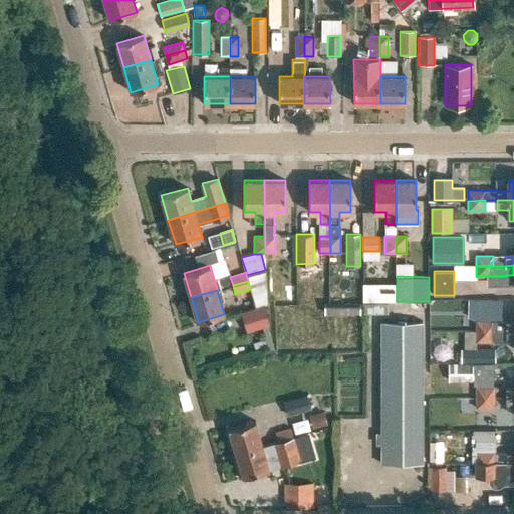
[(325,302),(325,314),(361,314),(361,302),(325,302)]
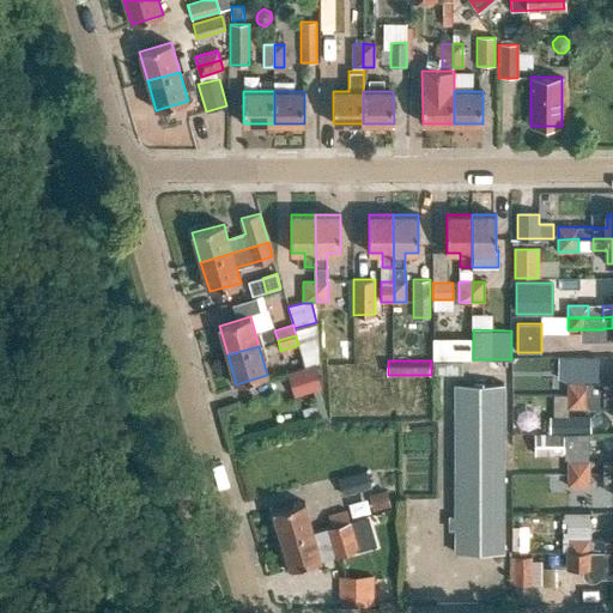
[(315,365),(287,374),(295,396),(322,388),(315,365)]
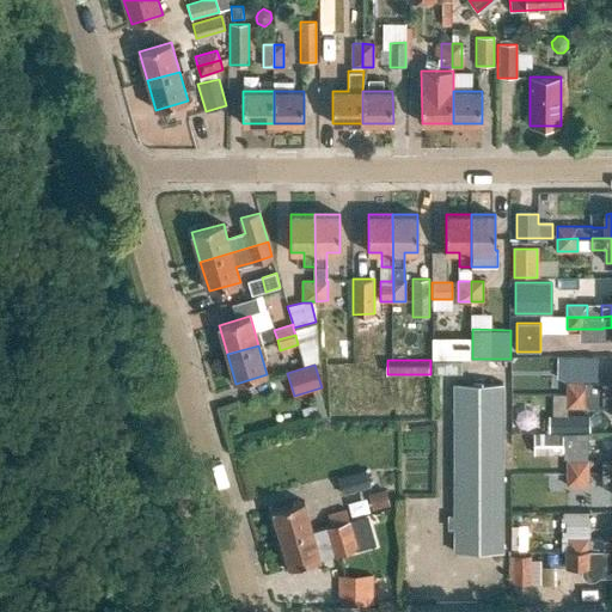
[(454,383),(456,552),(503,552),(502,383),(454,383)]
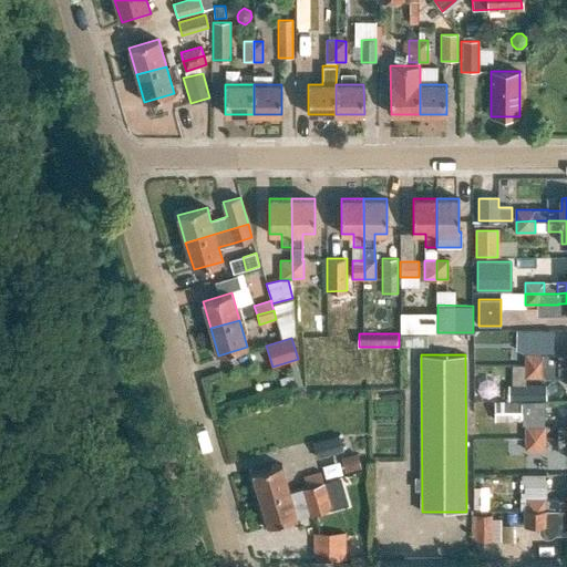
[(558,354),(526,354),(526,366),(566,364),(566,354),(558,354)]
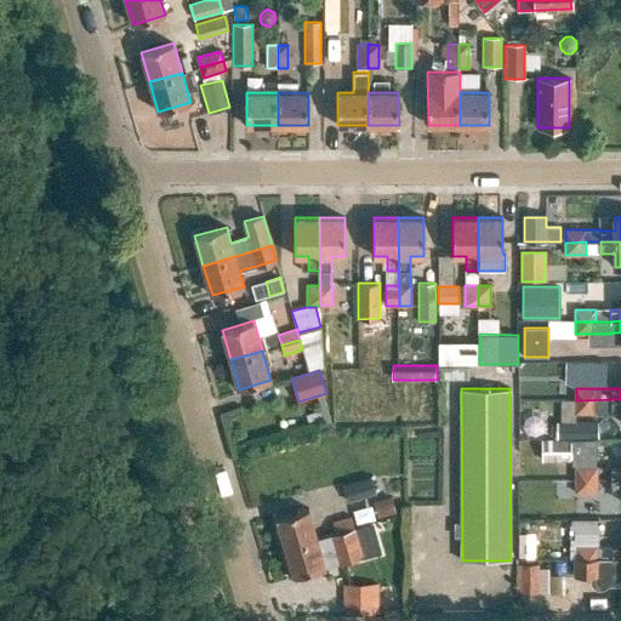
[(620,399),(576,400),(576,412),(611,412),(620,411),(620,399)]
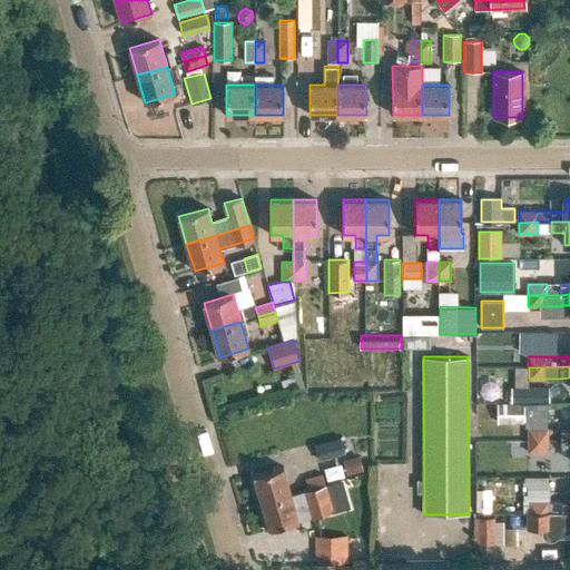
[(510,387),(511,402),(550,402),(550,386),(510,387)]
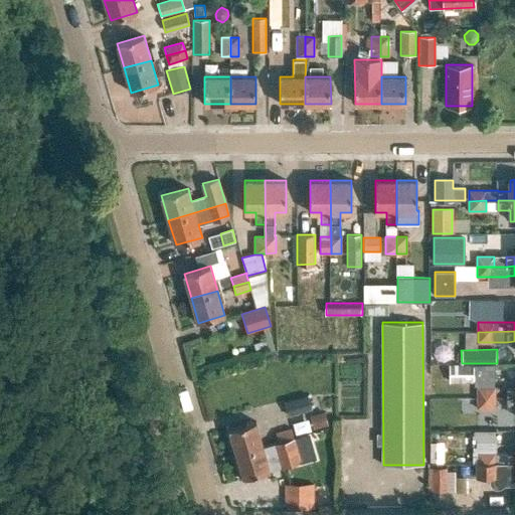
[(450,364),(450,382),(473,382),(473,379),(497,379),(497,366),(474,367),(474,364),(450,364)]
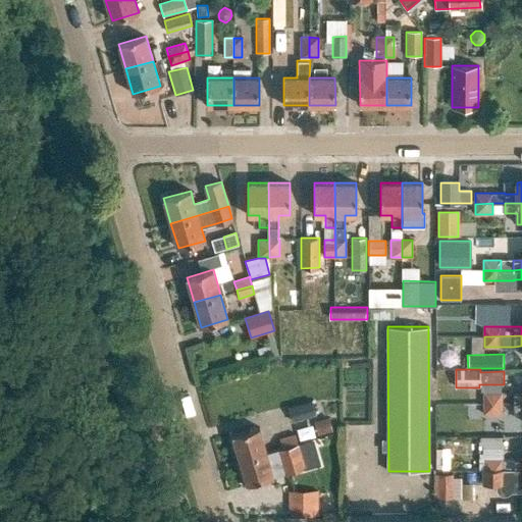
[(502,393),(484,393),(484,403),(502,403),(502,393)]
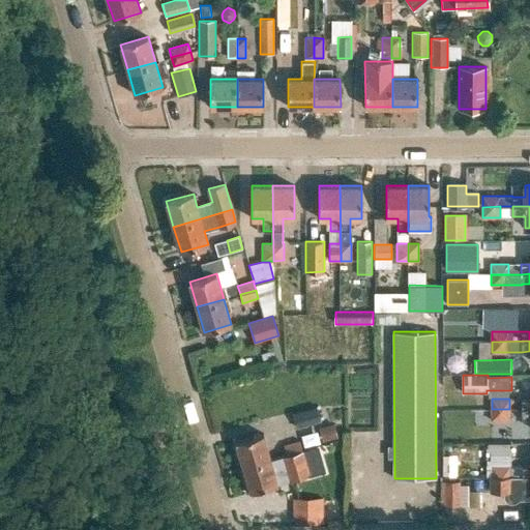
[(321,421),(317,407),(292,414),(296,428),(321,421)]
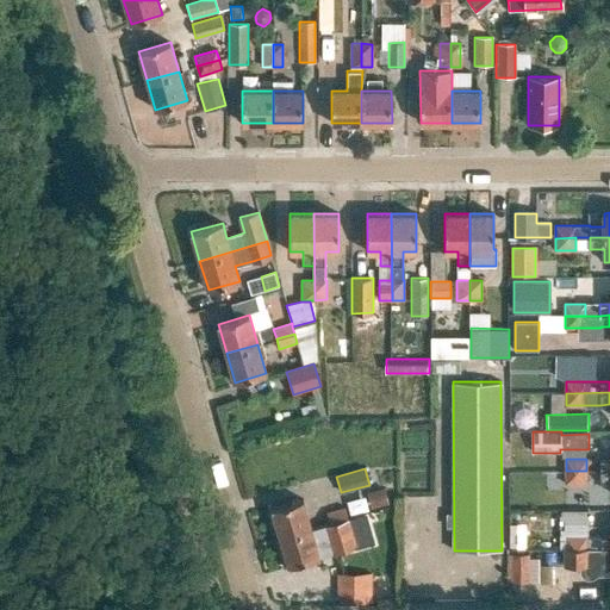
[(586,484),(586,471),(566,471),(566,484),(586,484)]
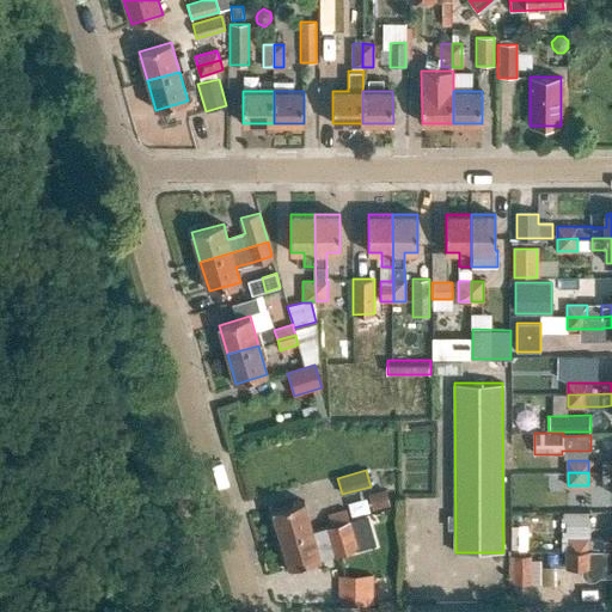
[(386,490),(369,496),(374,509),(390,505),(386,490)]
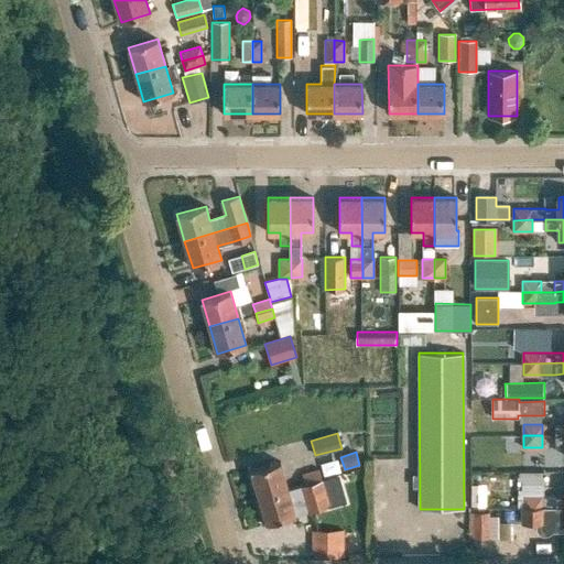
[(280,462),(251,470),(259,497),(288,488),(280,462)]
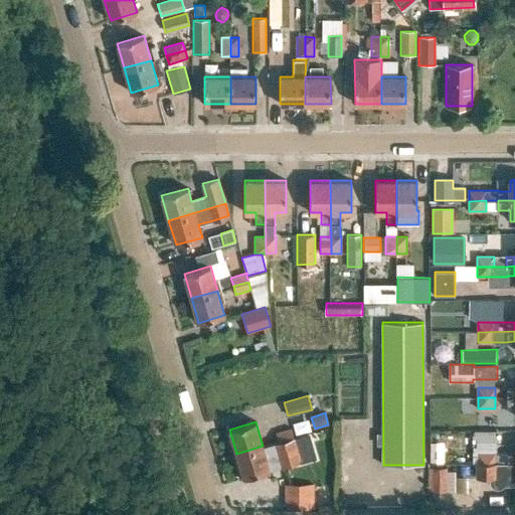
[(279,442),(294,438),(292,428),(276,433),(279,442)]
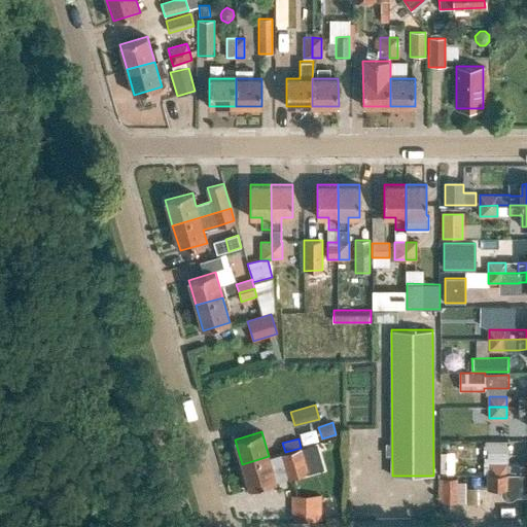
[(288,478),(308,472),(301,448),(285,452),(270,457),(269,456),(242,464),(249,489),(276,481),(275,478),(287,473),(288,478)]
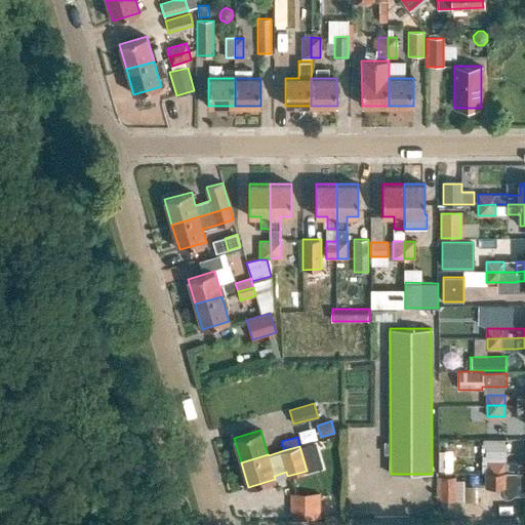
[(487,461),(487,472),(505,472),(505,461),(487,461)]
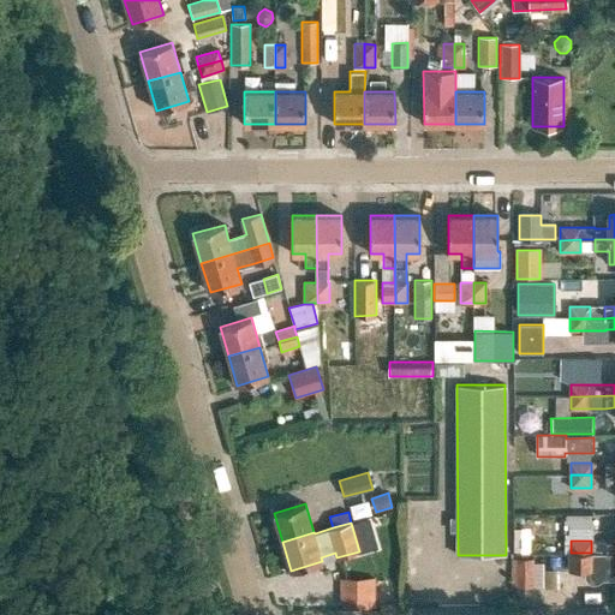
[(591,553),(571,553),(569,553),(569,571),(591,571),(597,578),(614,578),(614,553),(605,553),(591,553)]
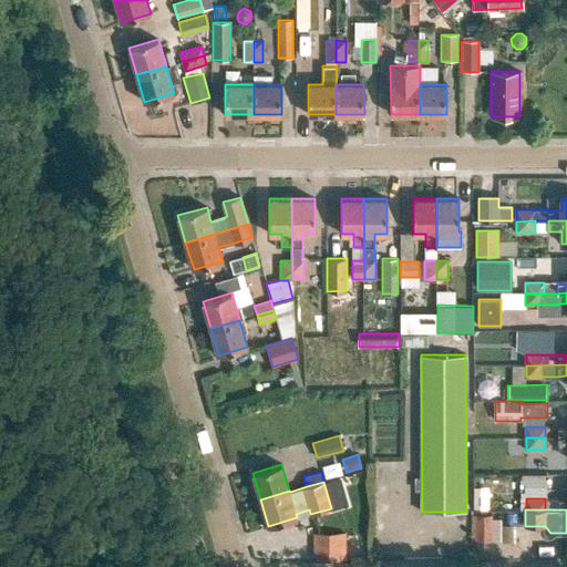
[(472,515),(472,542),(492,542),(492,515),(472,515)]
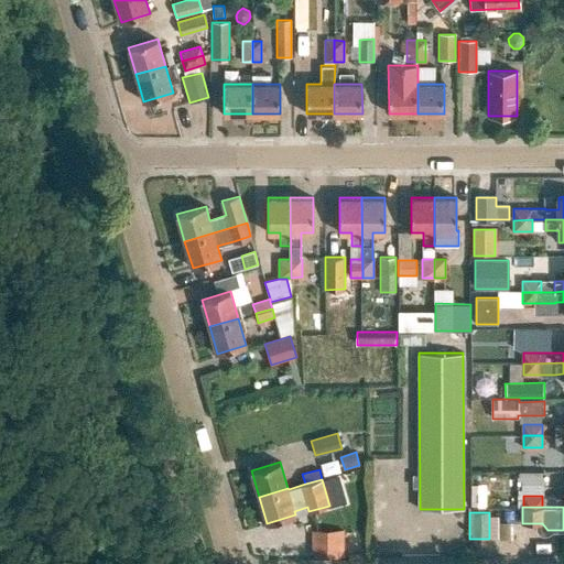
[(339,556),(339,531),(317,531),(317,556),(339,556)]
